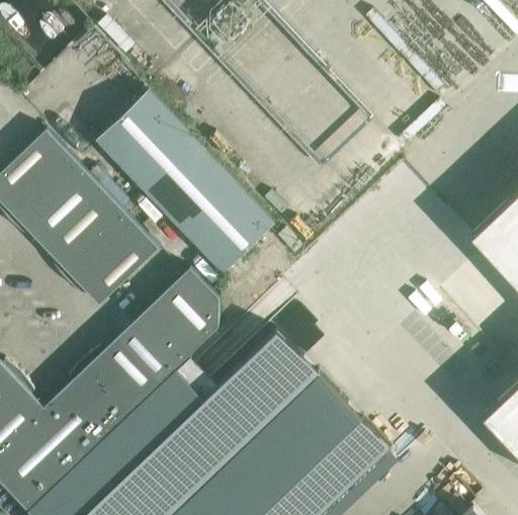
[(151,90),(96,141),(204,255),(220,272),(267,227),(274,221),(151,90)]
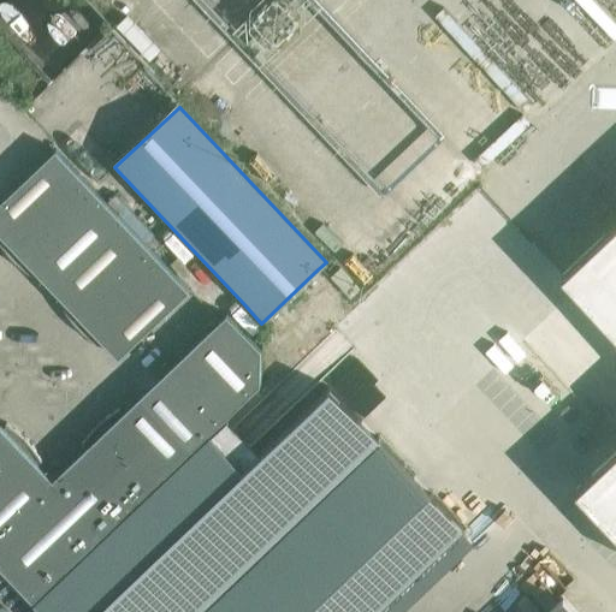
[(55,153),(0,205),(0,237),(1,238),(0,238),(0,247),(3,251),(11,262),(89,188),(55,153)]
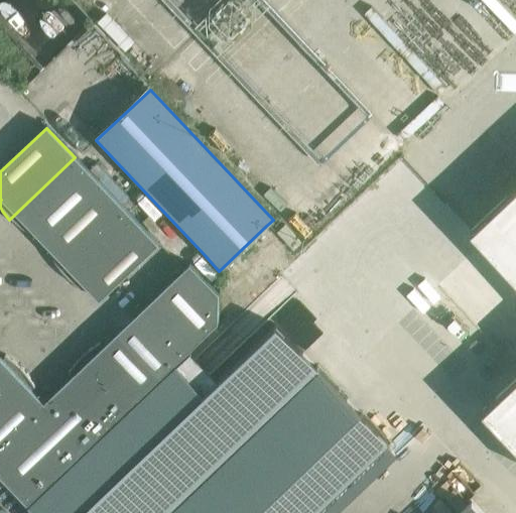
[(28,229),(42,244),(102,186),(75,157),(9,220),(17,227),(26,233),(27,232),(26,232),(28,229)]
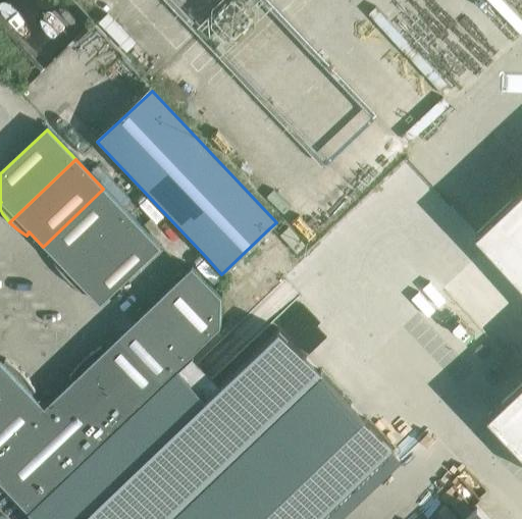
[(59,272),(66,280),(132,218),(103,189),(43,247),(57,261),(54,263),(54,262),(53,263),(59,272)]
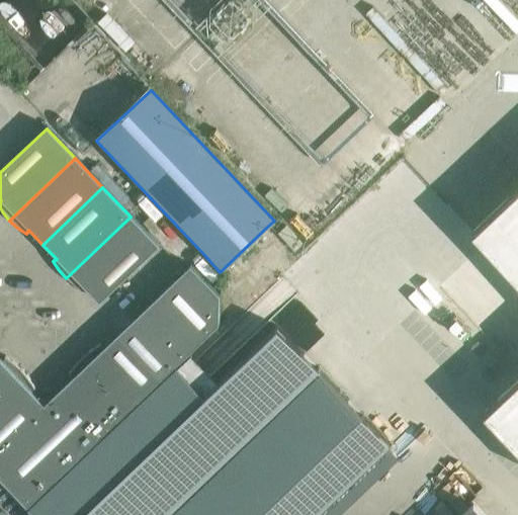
[(517,381),(484,414),(517,450),(517,189),(472,234),(517,281),(517,381)]
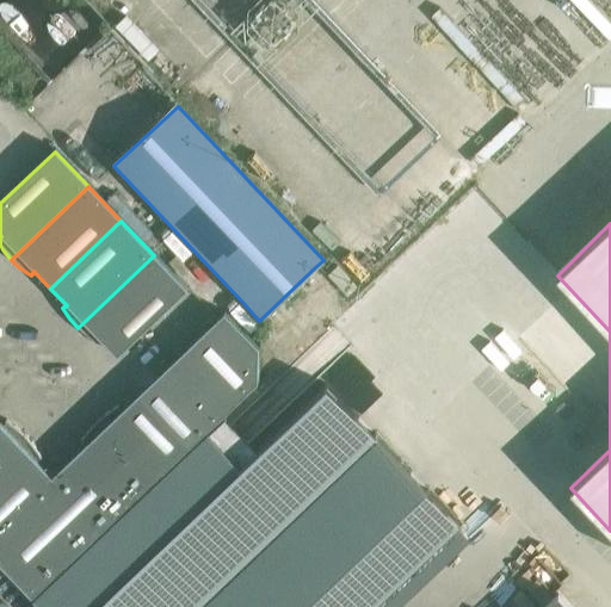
[(87,338),(97,345),(98,344),(97,342),(100,340),(117,358),(187,291),(154,255),(78,328),(87,338)]
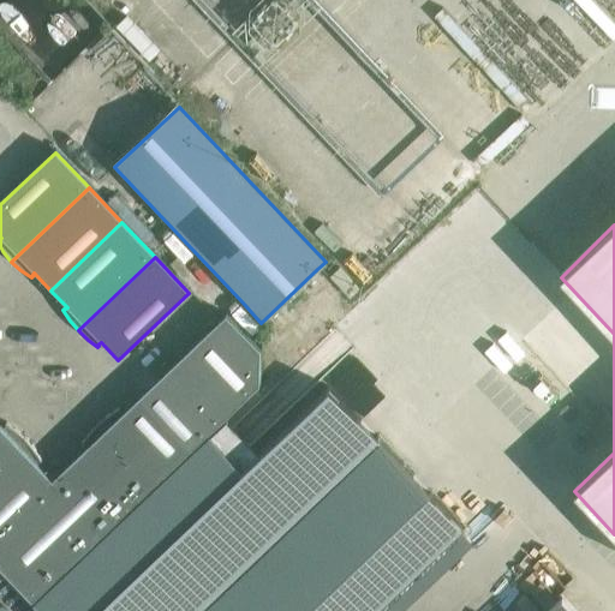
[(260,387),(260,377),(260,352),(226,316),(173,367),(225,421),(260,387)]
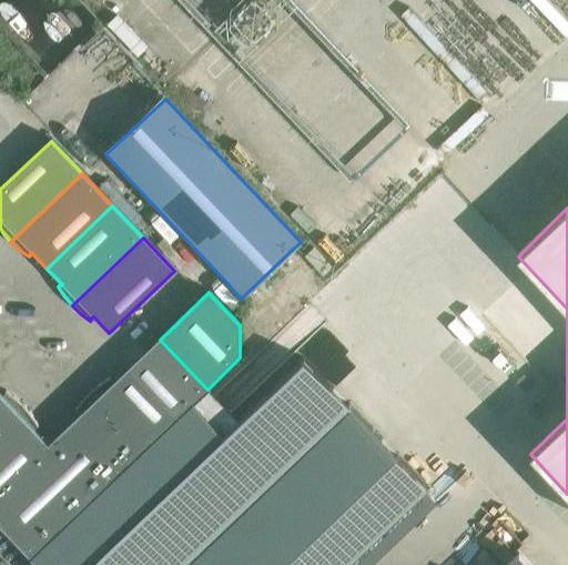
[(174,420),(208,390),(160,340),(128,370),(174,420)]
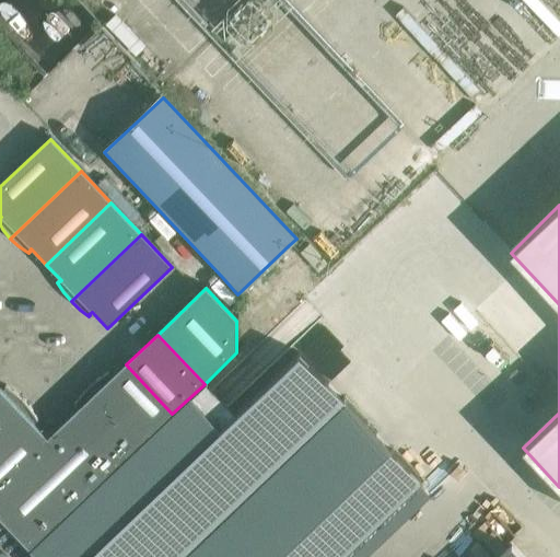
[(31,552),(35,556),(342,556),(420,484),(299,356),(220,430),(190,399),(31,552)]
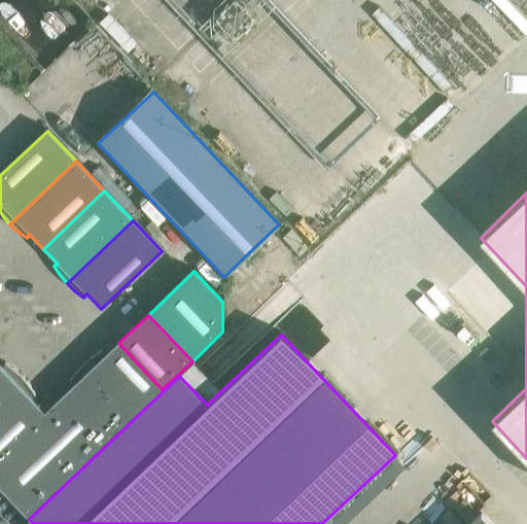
[(89,402),(117,431),(162,389),(118,343),(104,357),(101,354),(102,354),(101,353),(92,358),(83,367),(103,387),(89,402)]
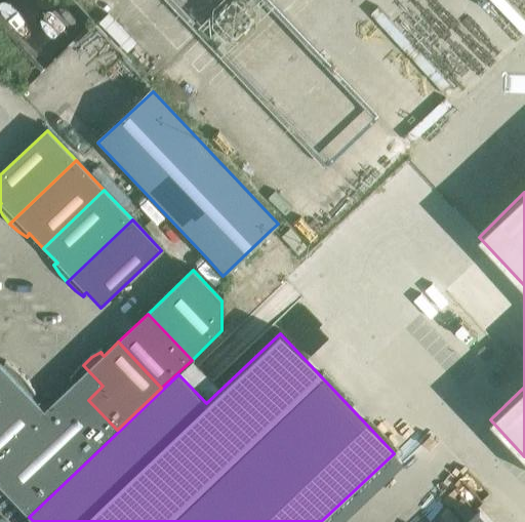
[(0,364),(0,398),(22,377),(13,370),(5,363),(4,364),(5,365),(2,367),(0,364)]
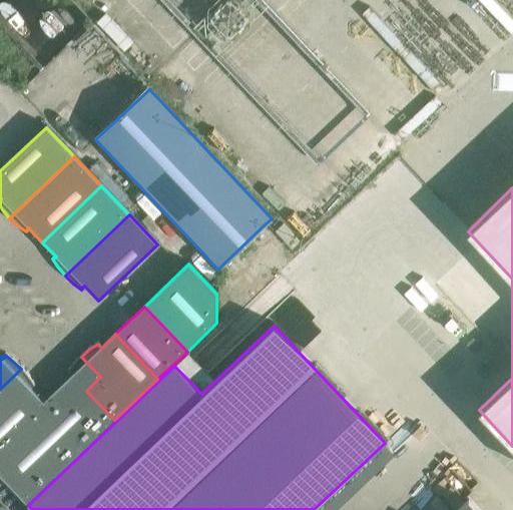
[(0,475),(27,503),(114,420),(86,391),(100,377),(81,357),(74,364),(67,373),(69,374),(69,373),(71,376),(43,402),(0,444),(0,475)]
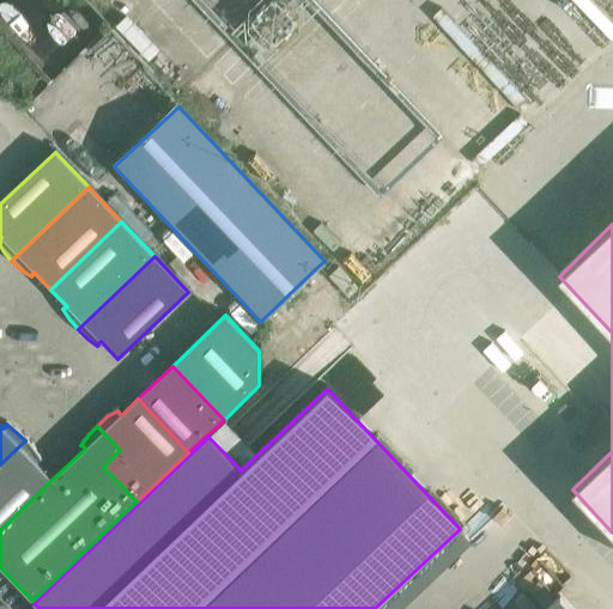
[(0,464),(0,530),(52,480),(36,463),(38,461),(40,462),(41,461),(34,450),(25,440),(0,464)]
